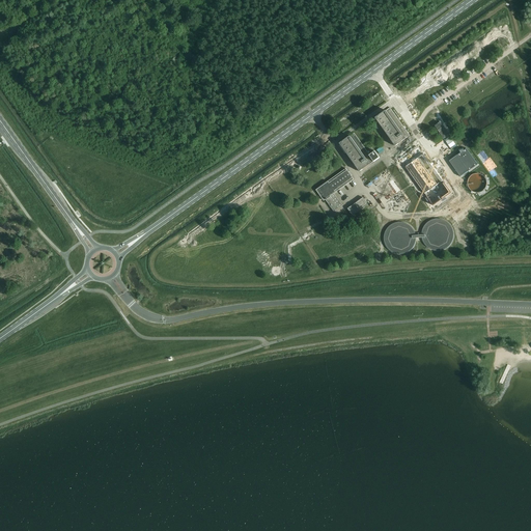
[(395,146),(410,136),(390,108),(375,118),(391,141),(390,142),(393,145),(394,144),(395,146)]
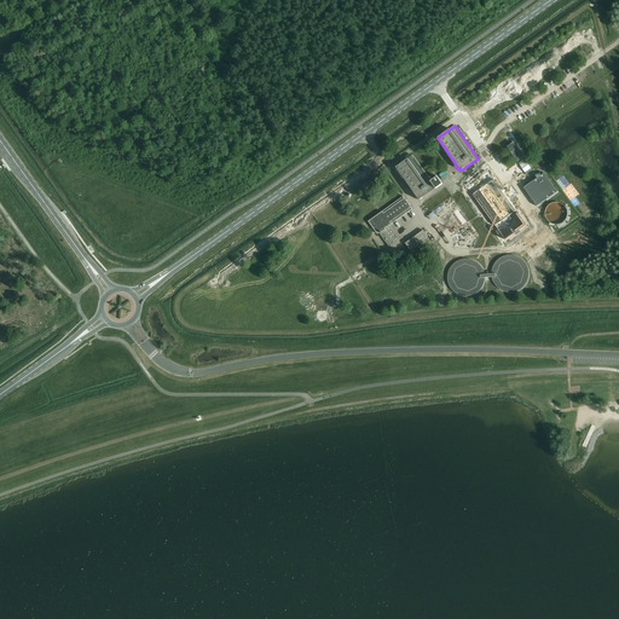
[(395,167),(406,183),(415,195),(414,195),(417,200),(418,198),(420,201),(443,184),(437,177),(431,180),(412,155),(395,167)]
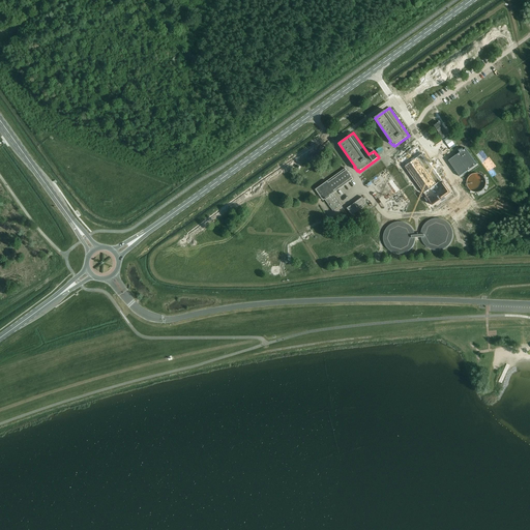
[(433,205),(451,193),(418,147),(401,159),(433,205)]
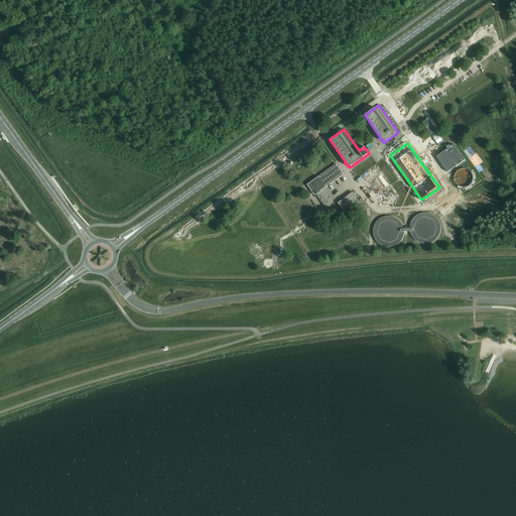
[(447,148),(436,156),(447,172),(465,160),(453,144),(449,147),(448,145),(446,147),(447,148)]
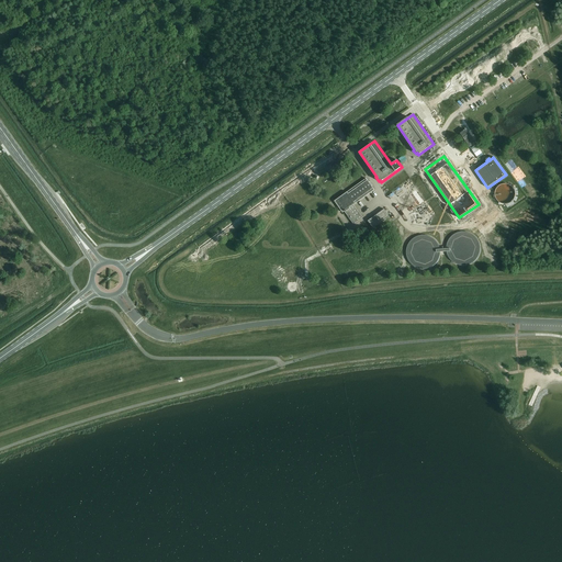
[(353,204),(369,193),(374,190),(371,186),(372,186),(370,181),(369,182),(366,178),(335,201),(343,212),(344,211),(353,224),(362,217),(353,204)]
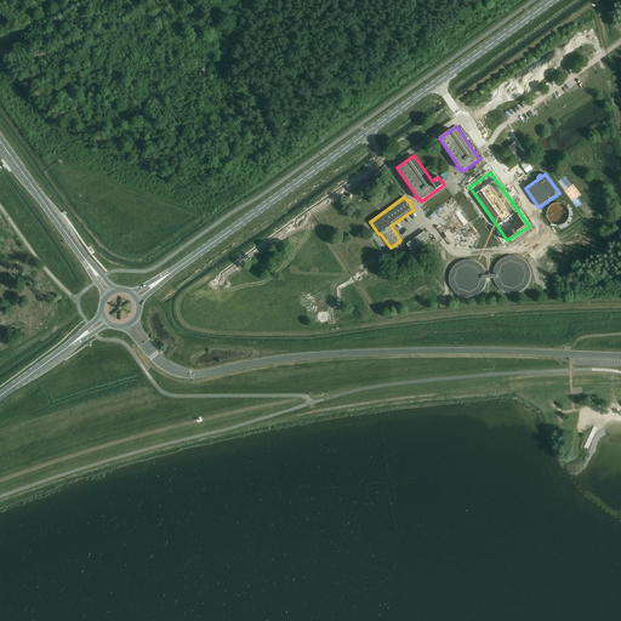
[(563,218),(553,222),(556,229),(570,224),(569,221),(564,223),(563,218)]
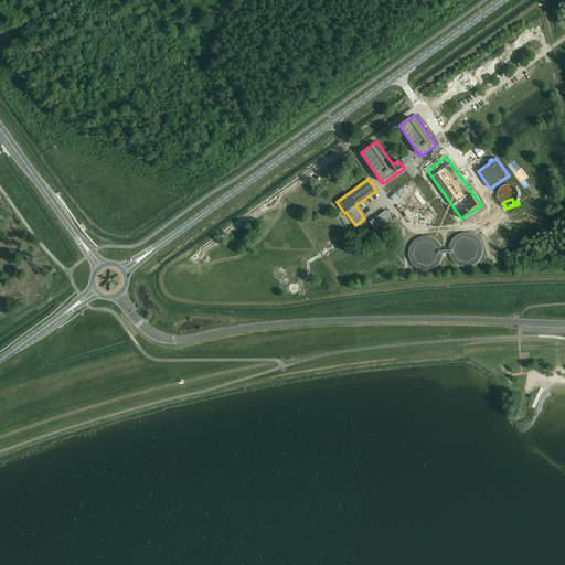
[(375,230),(392,217),(386,210),(370,222),(375,230)]
